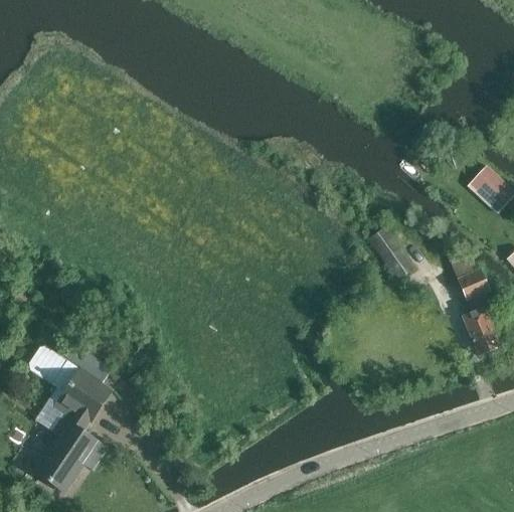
[(499,208),(513,191),(513,189),(487,164),(470,181),(499,208)]
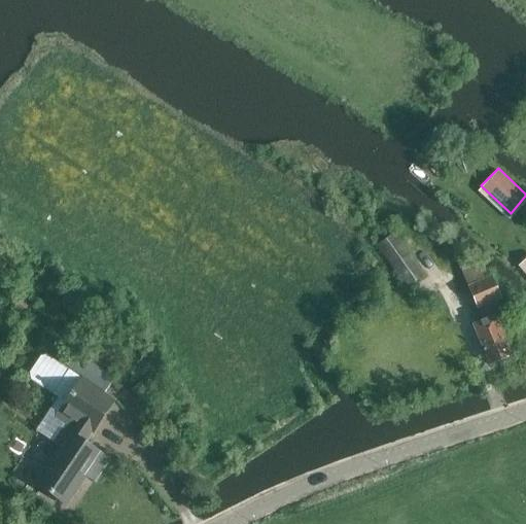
[(395,263),(391,265),(406,284),(424,273),(410,252),(411,251),(396,232),(381,242),(395,263)]
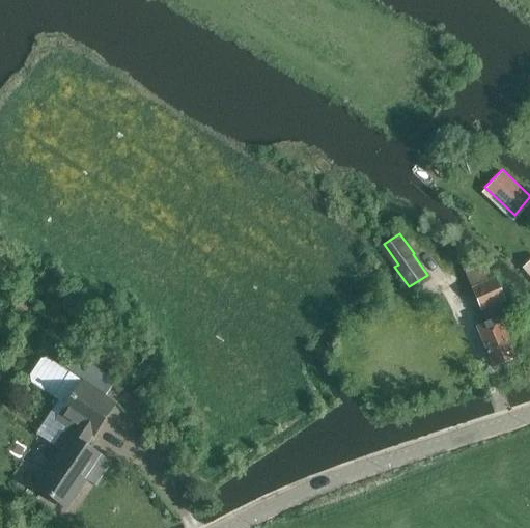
[(495,277),(471,286),(471,287),(480,310),(481,310),(485,321),(476,326),(493,365),(514,356),(499,318),(506,315),(500,301),(504,300),(495,277)]
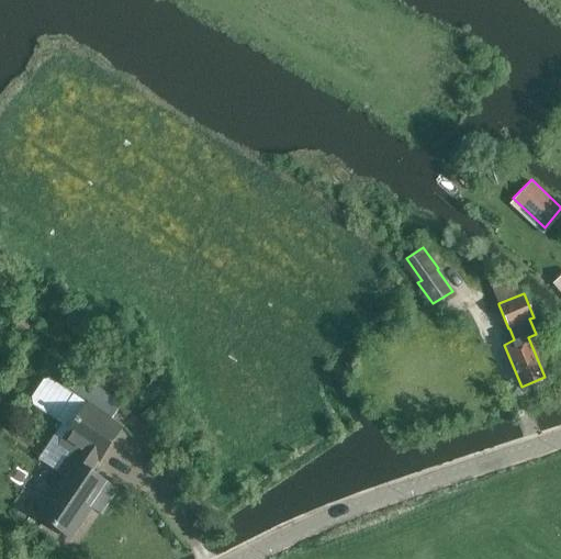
[(21,317),(17,324),(24,330),(29,323),(21,317)]
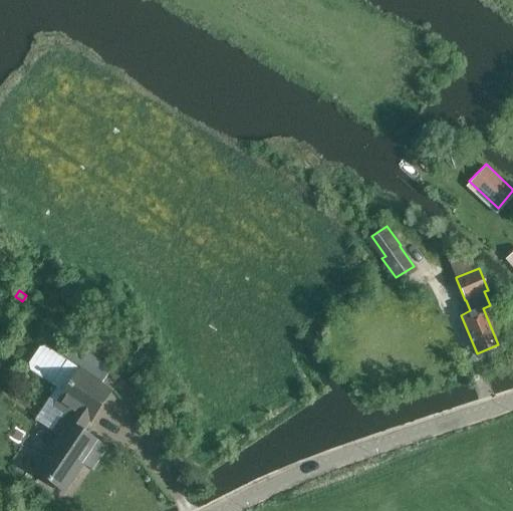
[(69,339),(59,354),(77,366),(100,381),(109,367),(69,339)]
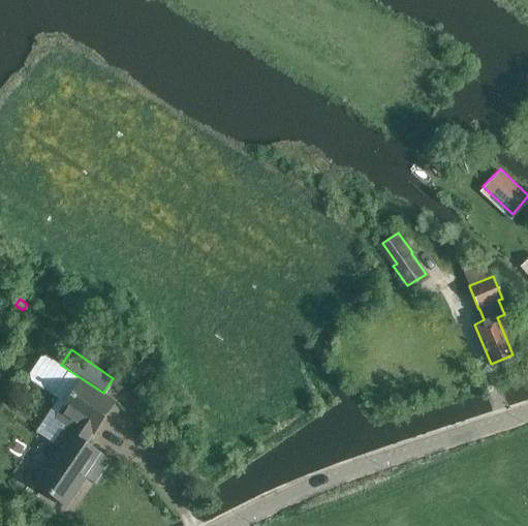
[(80,377),(54,416),(64,423),(53,440),(57,444),(33,482),(66,504),(100,453),(86,442),(114,400),(103,393),(80,377)]
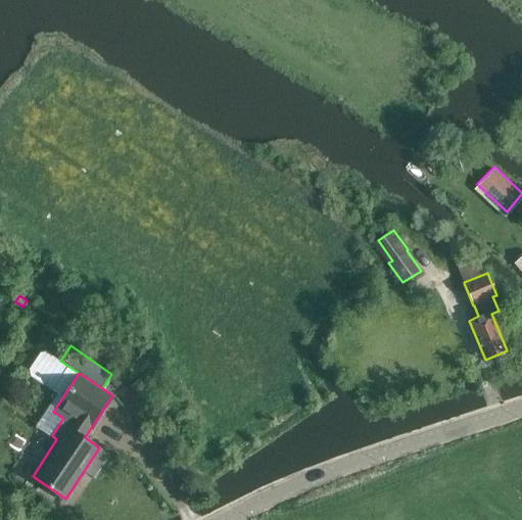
[(140,377),(131,386),(138,395),(148,386),(140,377)]
